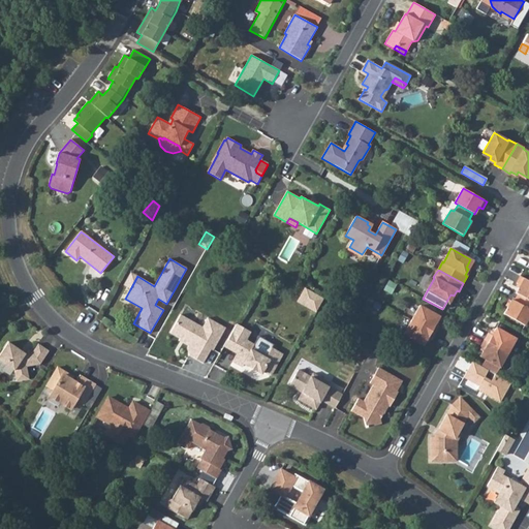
[(130,273),(124,285),(130,289),(137,276),(130,273)]
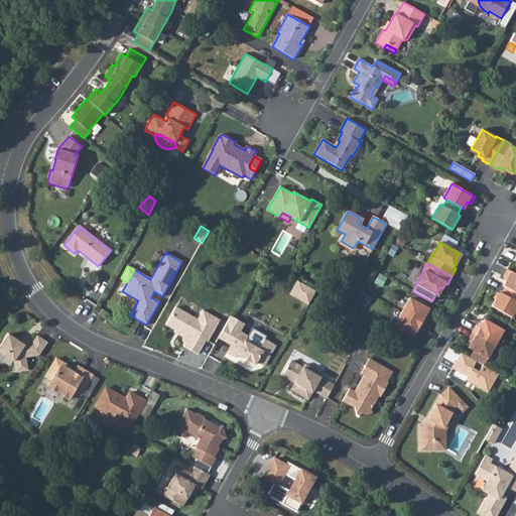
[(505,287),(515,292),(515,274),(508,269),(504,276),(507,278),(503,286),(505,287)]
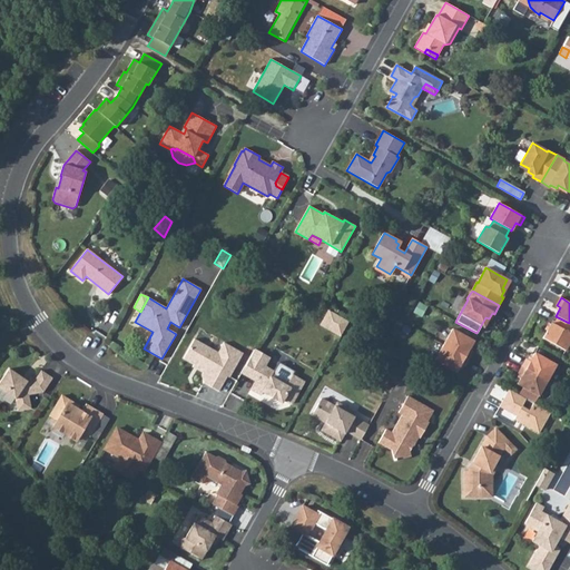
[(321,325),(341,335),(349,318),(328,308),(321,325)]
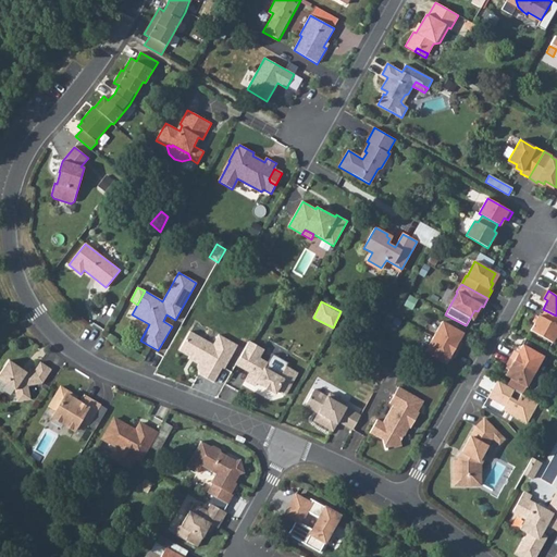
[(556,316),(545,310),(542,317),(539,316),(530,331),(552,343),(556,333),(556,316)]
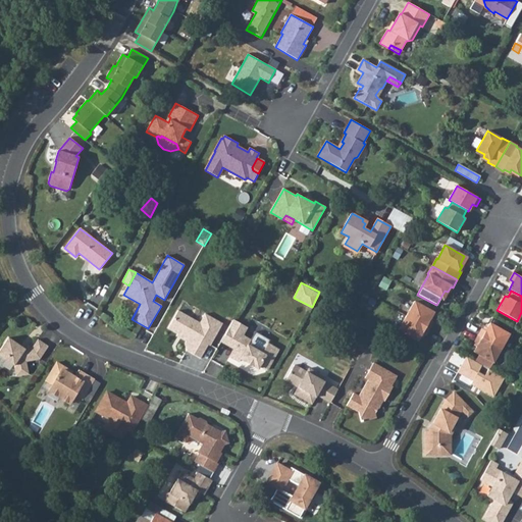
[(414,302),(406,316),(429,328),(433,322),(429,320),(433,312),(414,302)]
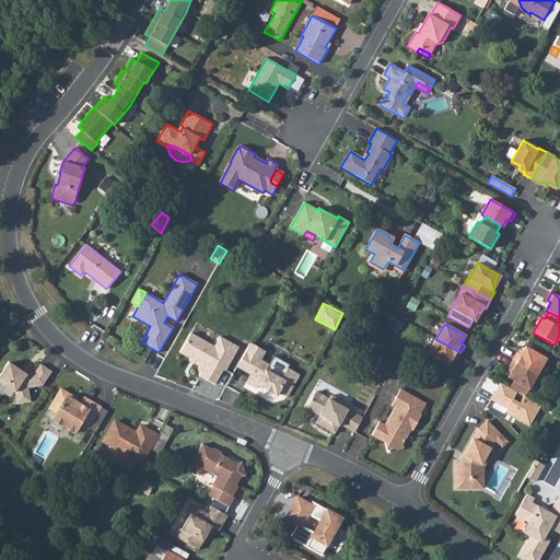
[(190,334),(181,352),(201,364),(198,370),(200,376),(214,384),(223,370),(225,371),(238,347),(220,337),(214,347),(190,334)]
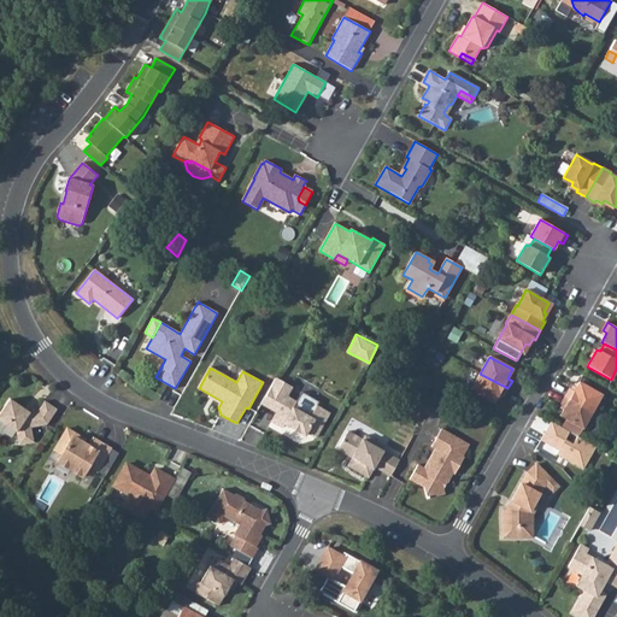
[(480,374),(470,391),(494,403),(499,394),(503,397),(507,388),(480,374)]
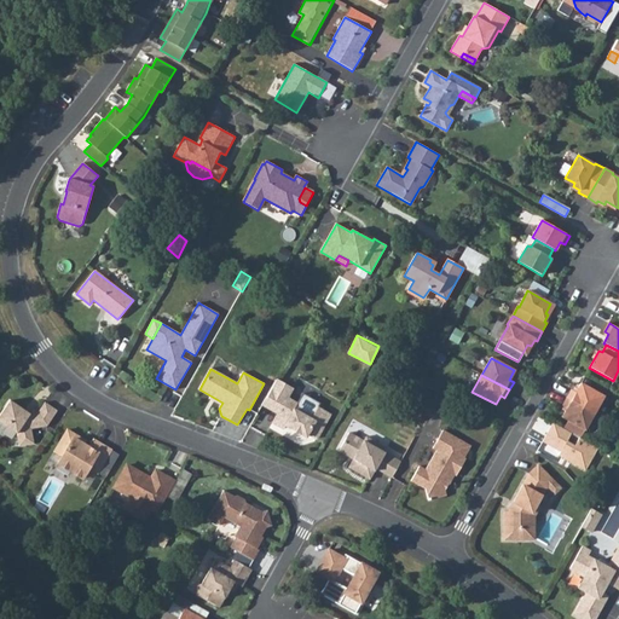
[(272,423),(283,429),(285,426),(306,437),(307,434),(317,439),(330,415),(317,408),(319,404),(302,394),(298,404),(287,398),(293,388),(277,380),(266,399),(281,406),(278,414),(272,423)]
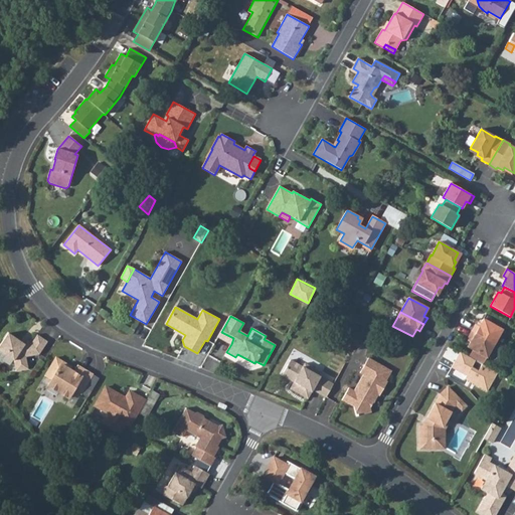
[(476,324),(472,331),(494,344),(502,330),(483,319),(479,326),(476,324)]
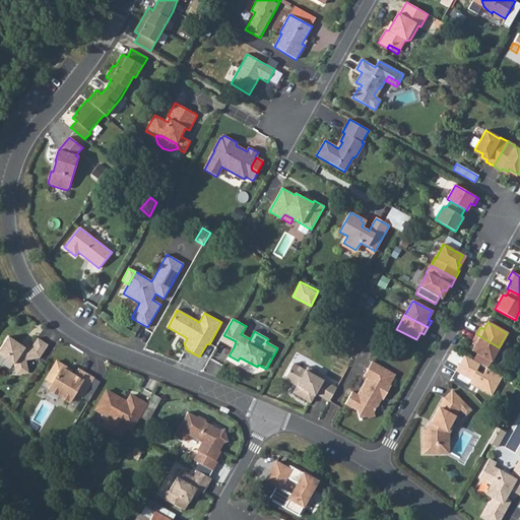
[(499,347),(476,334),(472,341),(476,343),(471,350),(477,353),(491,361),(492,362),(499,347)]
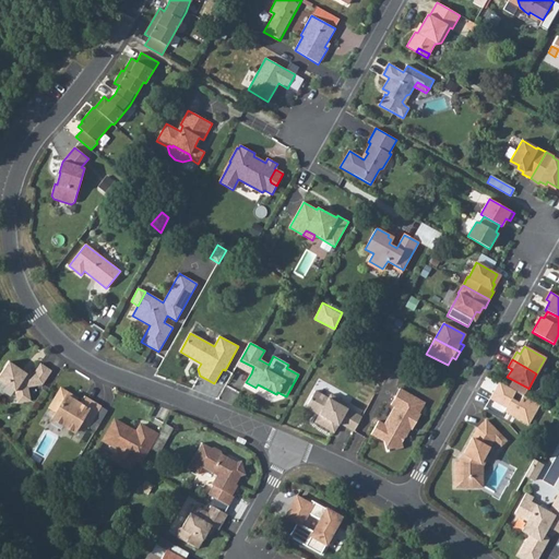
[(240,360),(237,366),(251,373),(253,367),(240,360)]
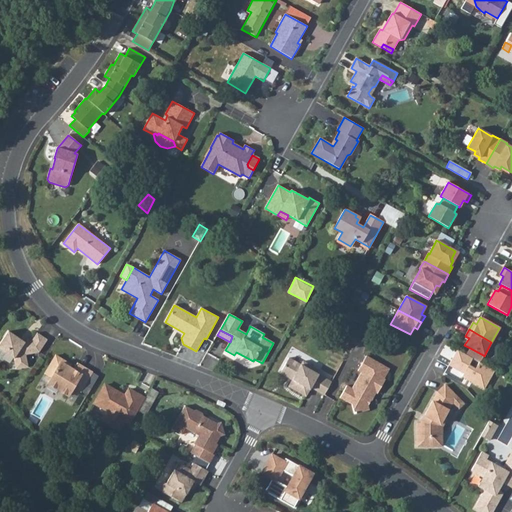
[(39,352),(47,340),(37,333),(31,341),(24,342),(8,331),(0,342),(0,349),(14,358),(16,369),(28,367),(25,355),(39,352)]
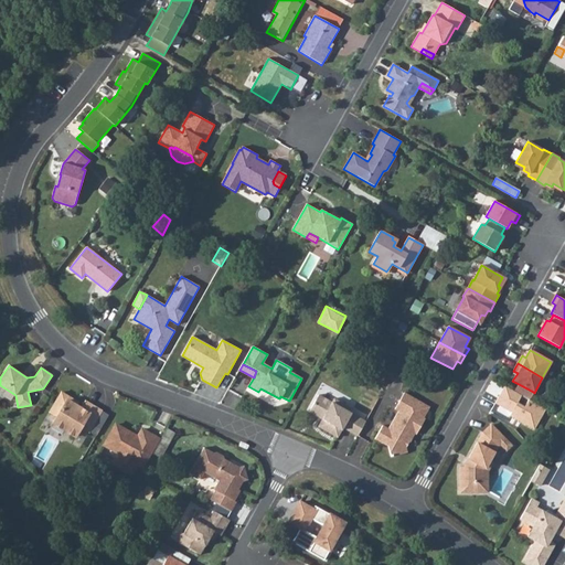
[(514,392),(529,400),(533,392),(519,384),(514,392)]
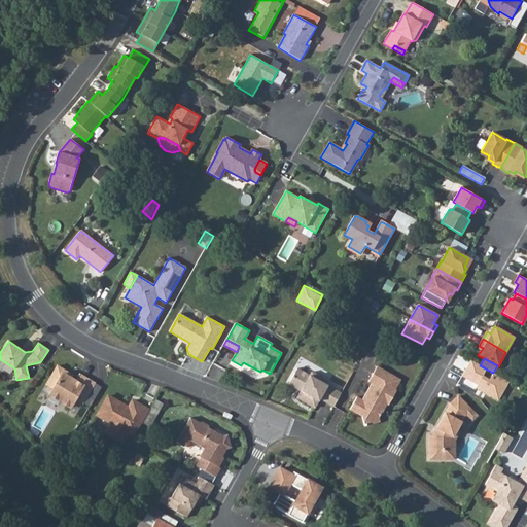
[(57,365),(45,385),(53,389),(49,394),(70,408),(75,398),(82,403),(95,383),(79,374),(75,381),(67,377),(69,374),(57,365)]
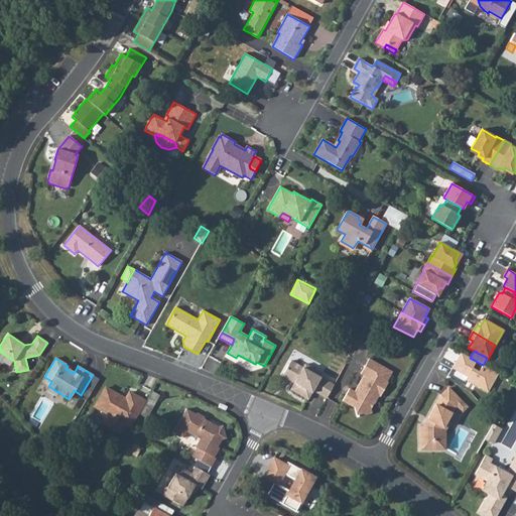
[(349,388),(342,401),(355,408),(357,417),(372,413),(370,406),(372,402),(374,403),(379,396),(380,396),(388,383),(387,382),(392,372),(369,359),(361,374),(364,375),(355,392),(349,388)]
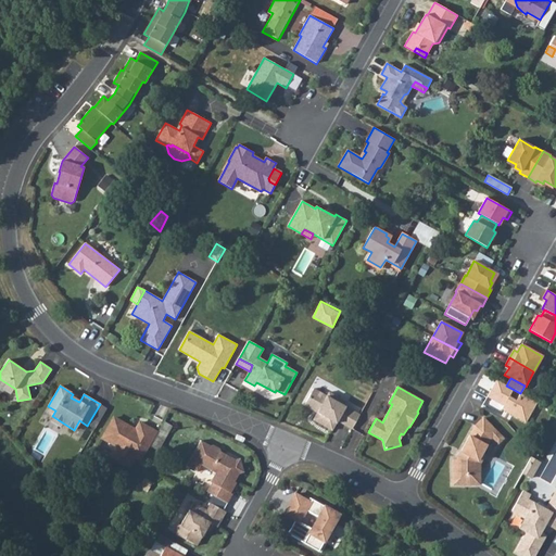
[(317,413),(313,420),(332,430),(338,420),(352,429),(359,415),(345,407),(348,403),(328,392),(326,396),(313,389),(305,402),(318,409),(317,413)]
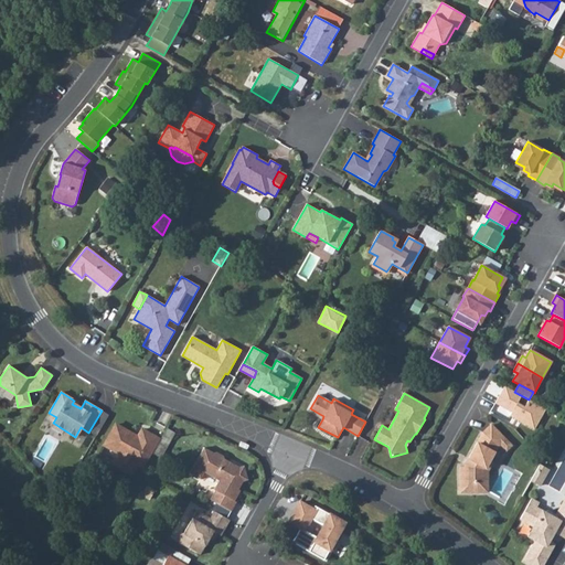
[(310,408),(309,412),(322,419),(323,416),(310,408)]
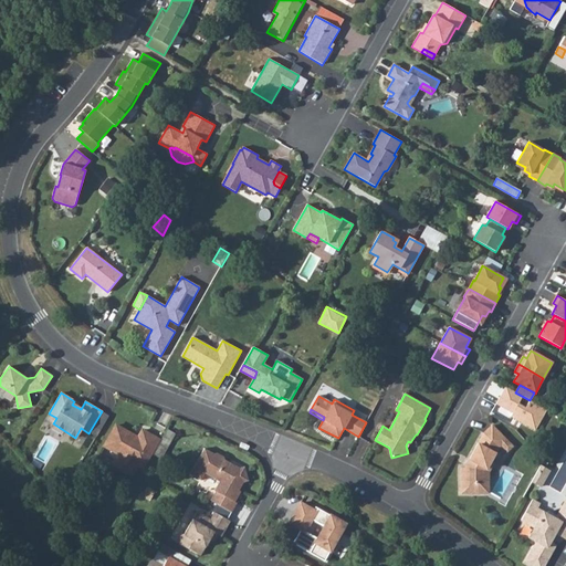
[(96,437),(108,416),(102,411),(88,433),(96,437)]
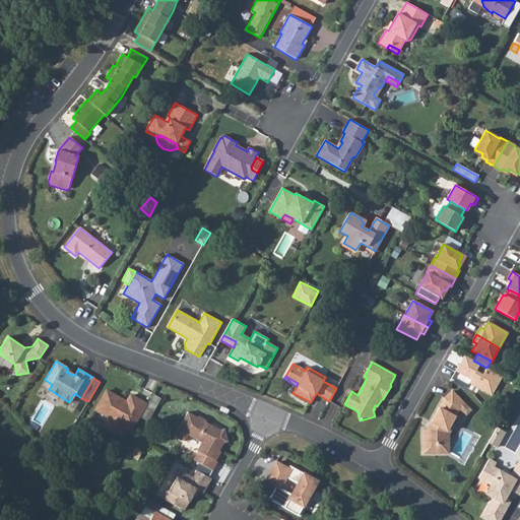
[(132,431),(147,404),(130,395),(127,402),(124,406),(116,402),(119,398),(106,391),(95,409),(110,417),(105,428),(120,437),(126,427),(132,431)]
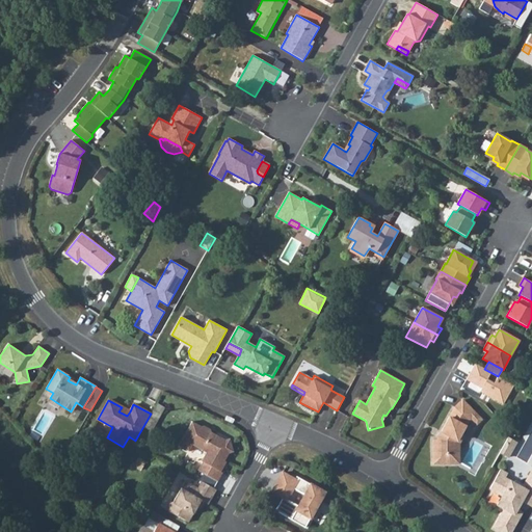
[(433,439),(433,463),(452,463),(452,454),(455,454),(455,443),(460,433),(468,421),(471,419),(475,415),(462,400),(454,407),(441,431),(445,433),(442,439),(436,439),(433,439)]
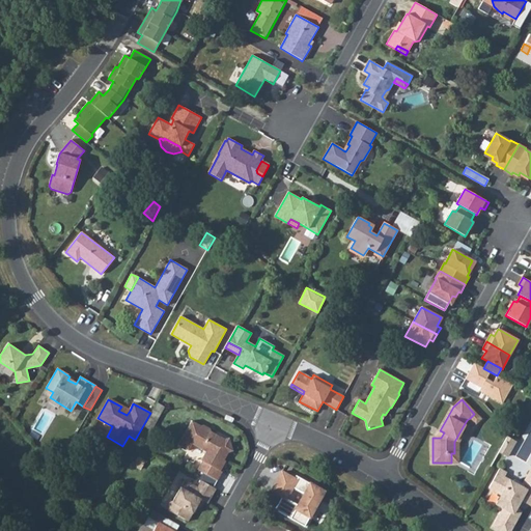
[(163,408),(157,403),(144,425),(150,428),(163,408)]
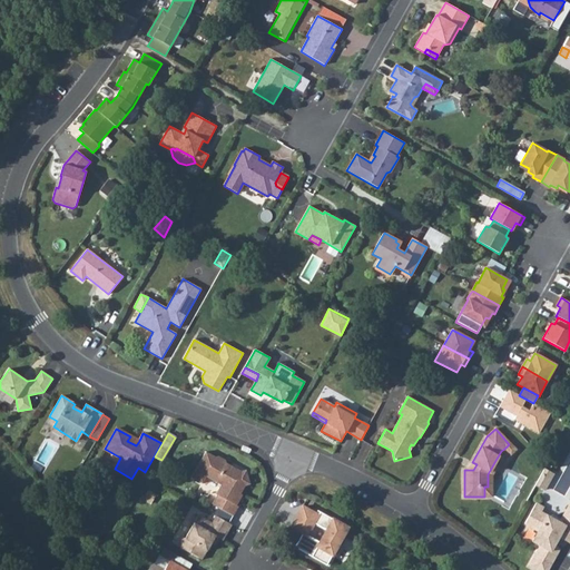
[(509,444),(504,449),(510,454),(514,450),(509,444)]
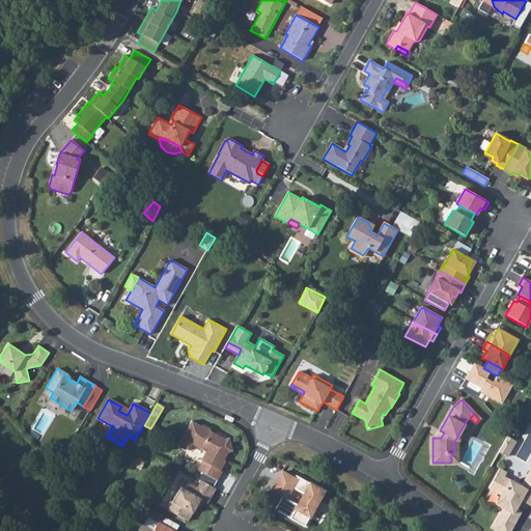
[(192,421),(178,445),(188,450),(192,444),(201,449),(202,447),(206,449),(200,460),(202,462),(197,470),(217,480),(222,472),(218,470),(228,452),(225,440),(211,431),(210,428),(203,425),(201,426),(192,421)]
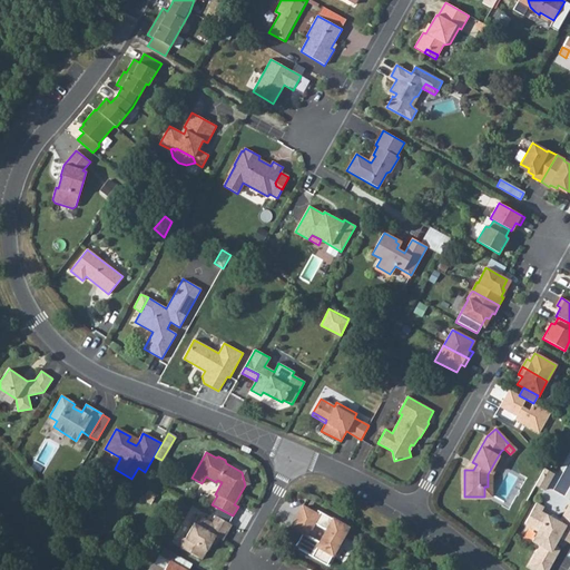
[(553,473),(544,469),(541,474),(550,479),(553,473)]
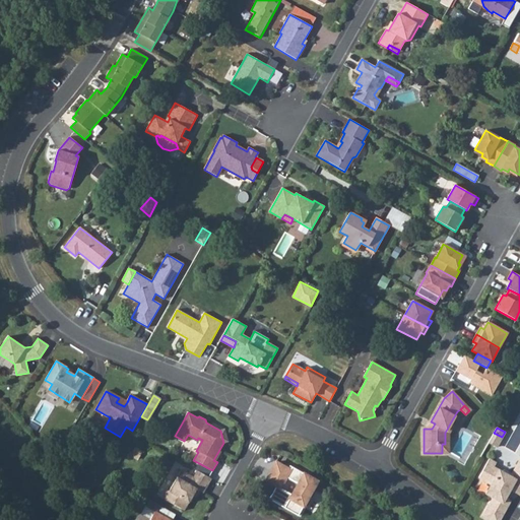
[(488,443),(496,447),(502,437),(494,433),(488,443)]
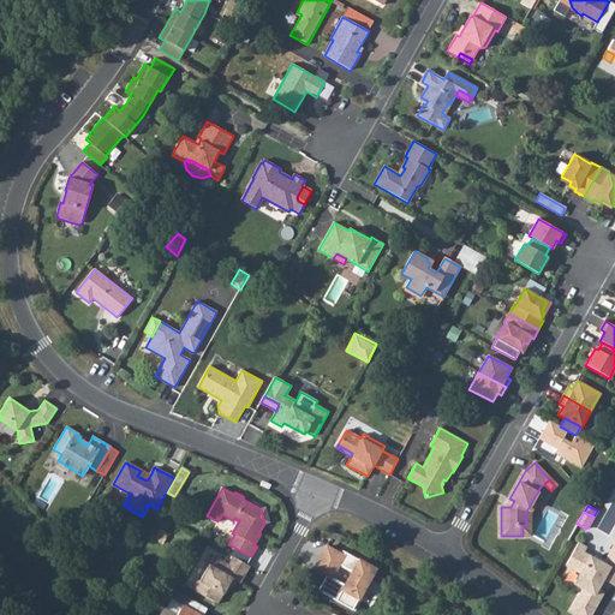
[(569,611),(577,614),(590,614),(603,591),(597,589),(602,579),(614,586),(614,542),(604,561),(596,556),(591,557),(583,553),(586,548),(578,543),(566,565),(580,573),(574,584),(583,589),(569,611)]
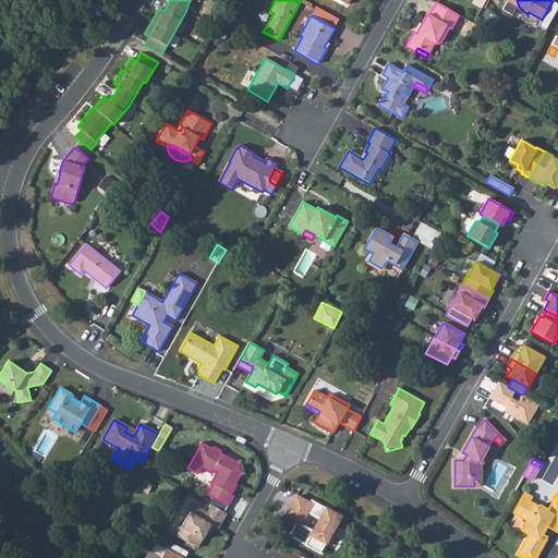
[(288,536),(319,554),(326,541),(329,543),(335,533),(332,531),(340,517),(313,501),(311,505),(296,496),(284,516),(296,522),(288,536)]
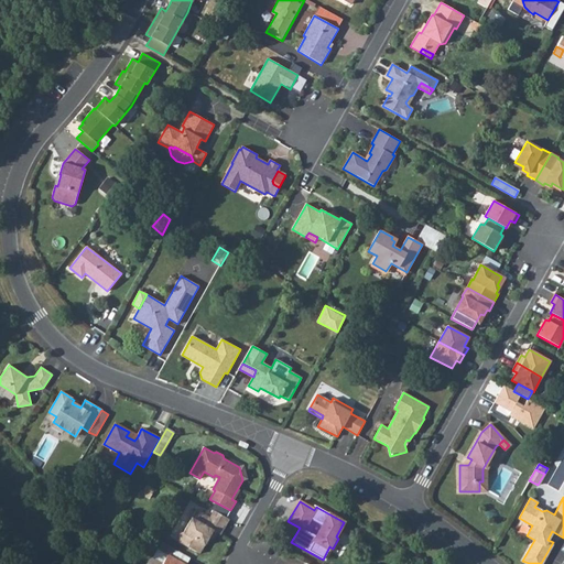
[(220,534),(229,519),(214,510),(209,518),(195,510),(183,532),(181,531),(175,540),(199,554),(209,537),(207,535),(210,529),(220,534)]
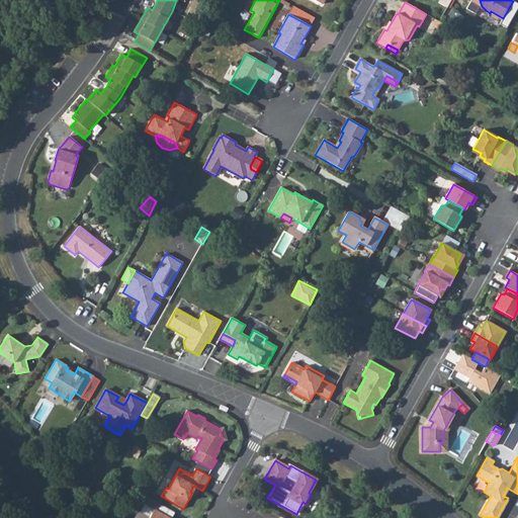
[(142,512),(150,517),(154,510),(168,517),(170,517),(174,512),(149,498),(142,512)]
